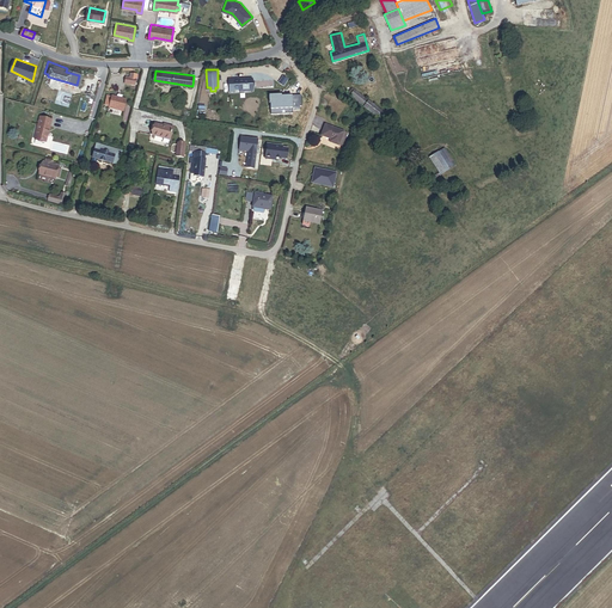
[(227,78),(227,90),(233,90),(233,88),(237,87),(237,90),(252,90),(252,77),(227,78)]
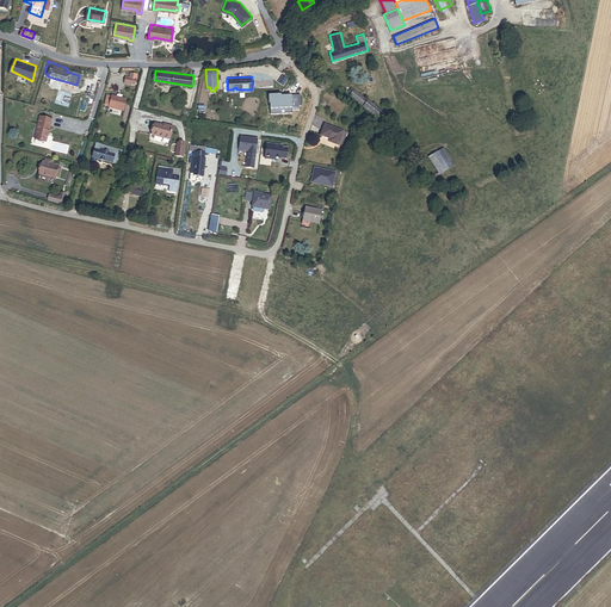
[(377,117),(382,110),(353,88),(350,94),(363,104),(362,105),(377,117)]
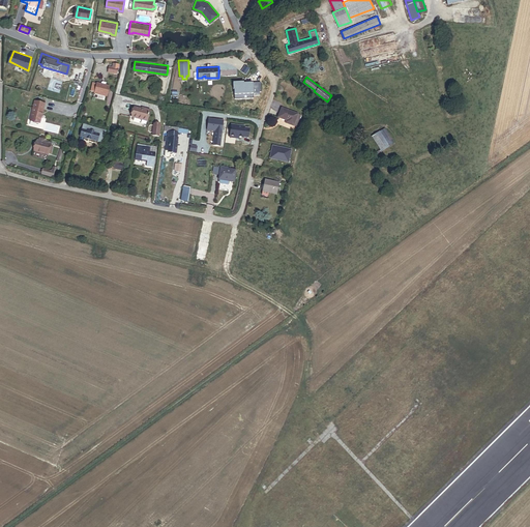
[(96,80),(94,90),(107,93),(109,83),(105,82),(101,81),(96,80)]
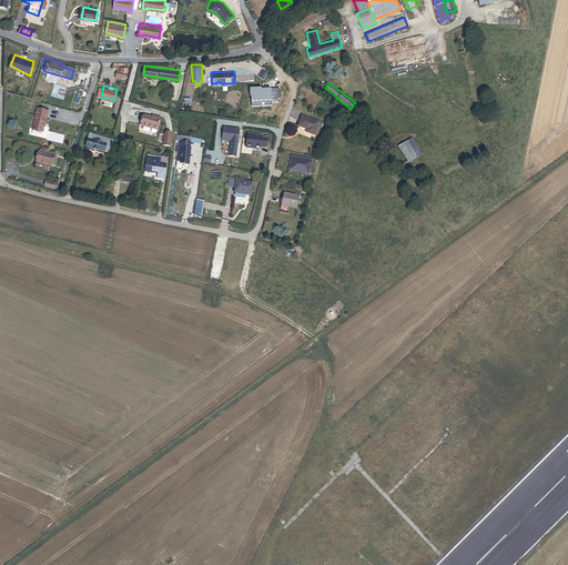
[(281,97),(281,87),(262,88),(262,87),(251,87),(251,94),(252,94),(252,104),(273,103),(272,101),(280,101),(280,97),(281,97)]
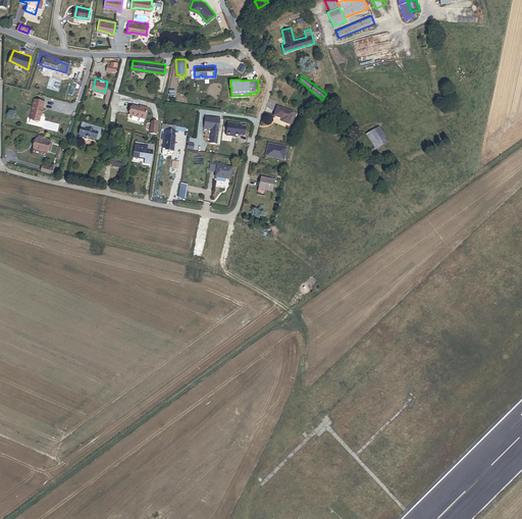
[(44,100),(34,97),(29,115),(40,118),(44,100)]
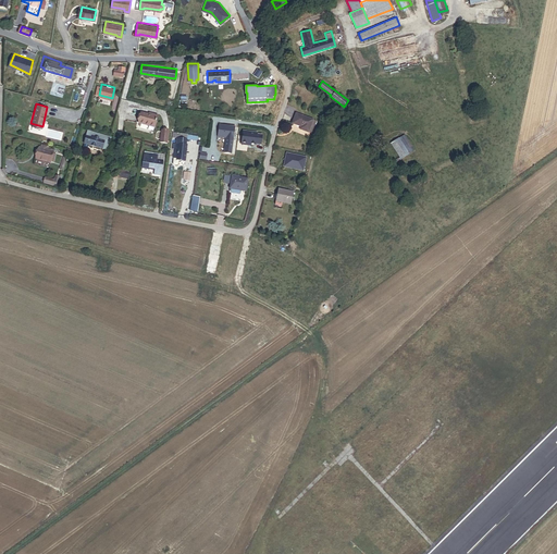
[(141,110),(139,121),(155,125),(158,112),(149,110),(149,112),(141,110)]
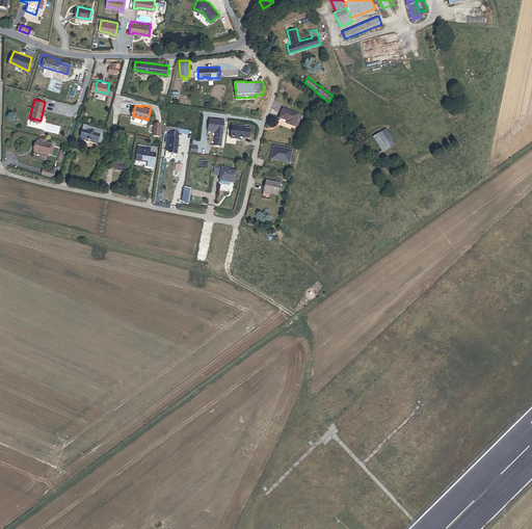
[(287,122),(295,126),(300,113),(283,106),(278,115),(288,120),(287,122)]
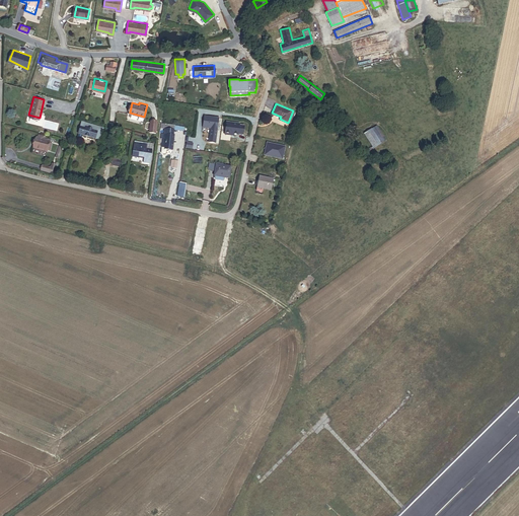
[(220,117),(205,115),(204,126),(212,127),(209,141),(216,142),(220,117)]
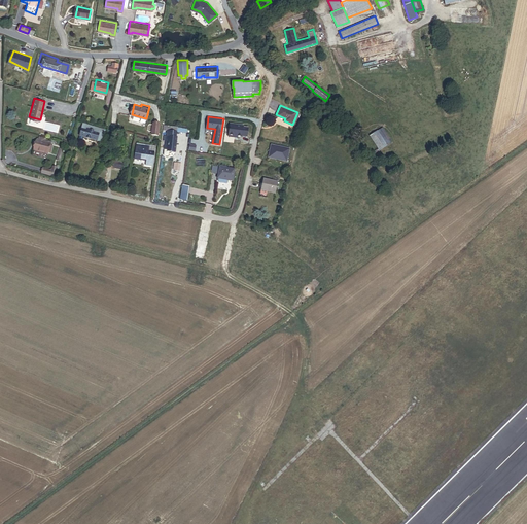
[(105,128),(82,121),(79,134),(101,140),(105,128)]
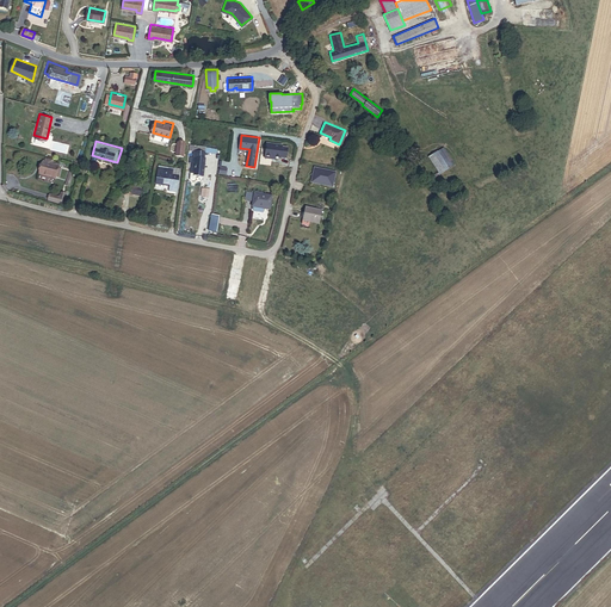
[(282,144),(267,142),(265,156),(272,158),(272,156),(275,156),(281,156),(281,155),(287,156),(288,147),(282,146),(282,144)]
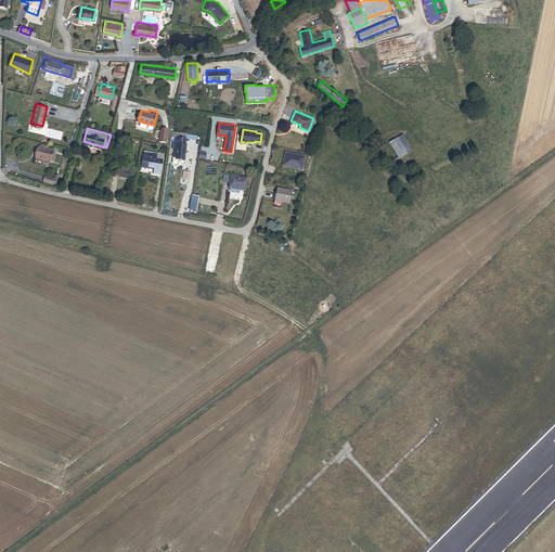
[(171,159),(172,162),(176,162),(177,161),(178,158),(184,159),(188,142),(185,142),(186,137),(188,132),(173,130),(172,135),(177,136),(176,141),(172,140),(171,146),(173,146),(171,159)]
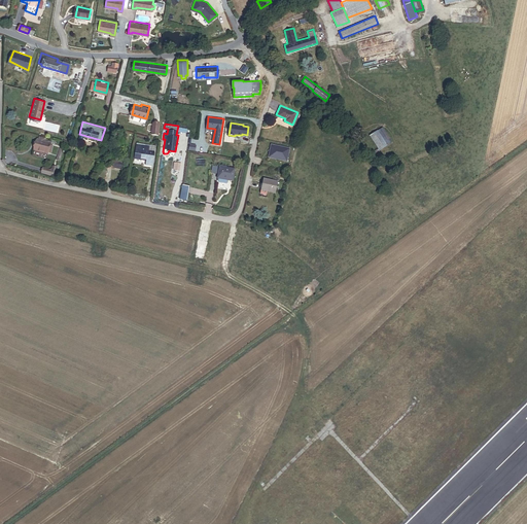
[(387,143),(392,140),(383,126),(378,129),(387,143)]
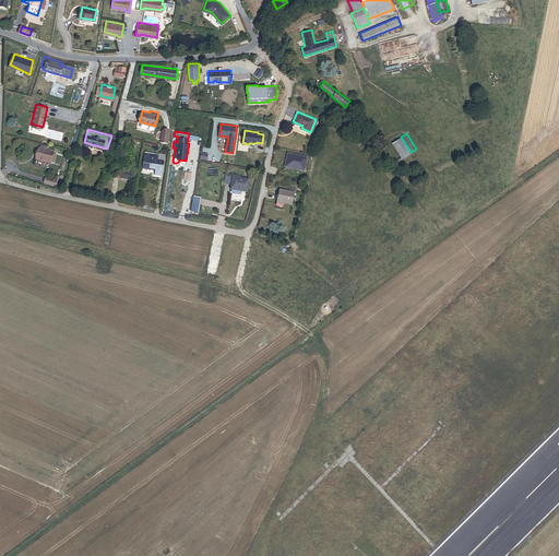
[(402,158),(411,152),(401,137),(392,142),(399,152),(402,158)]
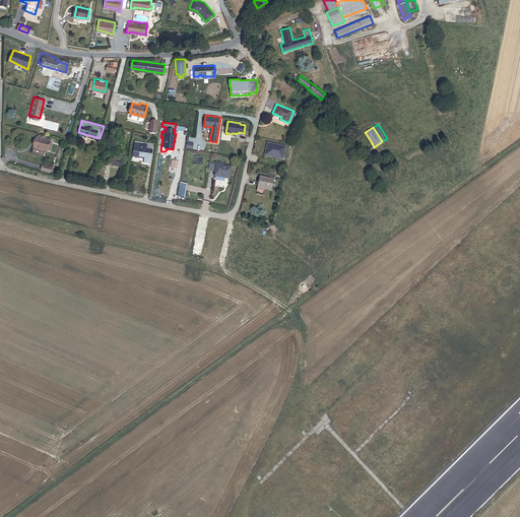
[(48,150),(48,149),(50,141),(51,140),(43,138),(44,136),(44,135),(39,133),(38,135),(37,135),(34,146),(48,150)]
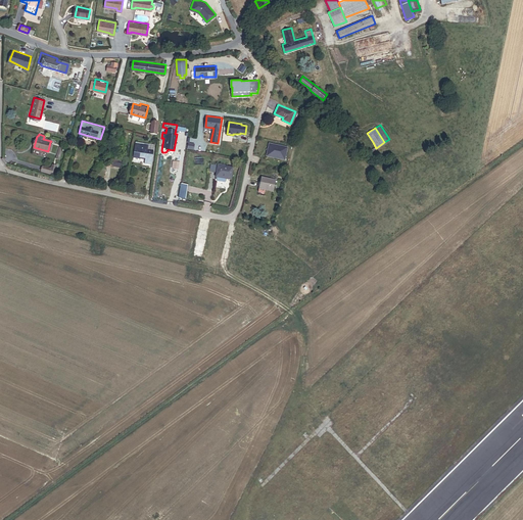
[(136,140),(134,155),(145,156),(145,161),(151,161),(153,143),(136,140)]
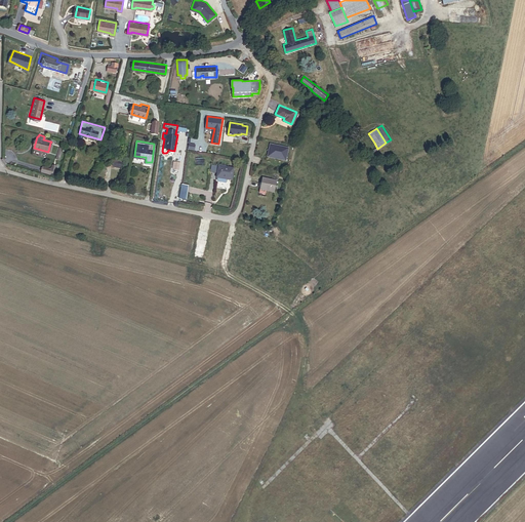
[(268,157),(285,161),(288,150),(270,146),(268,157)]
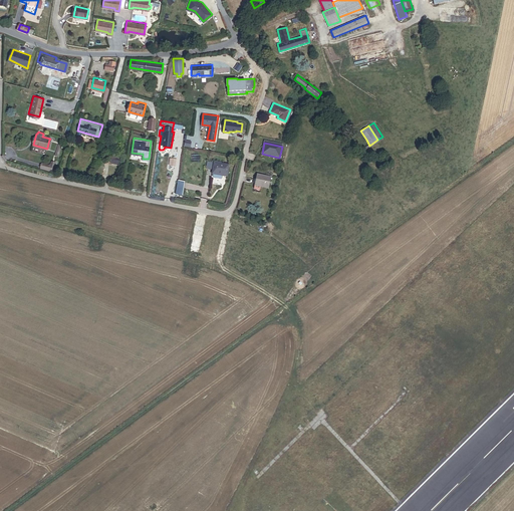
[(110,154),(108,161),(117,163),(119,156),(110,154)]
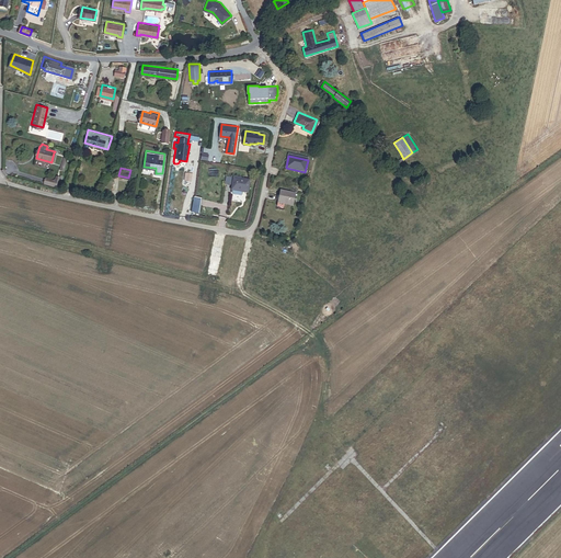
[(45,182),(58,185),(60,177),(56,175),(55,179),(46,177),(45,182)]
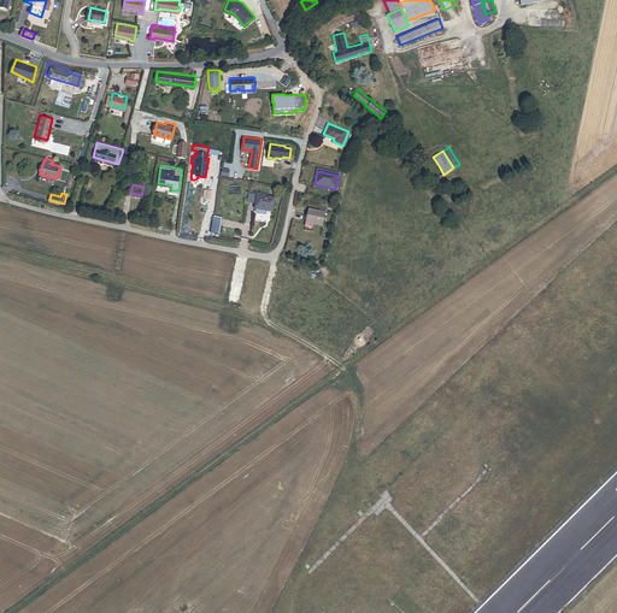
[(254,207),(272,211),(275,196),(257,193),(256,201),(254,207)]
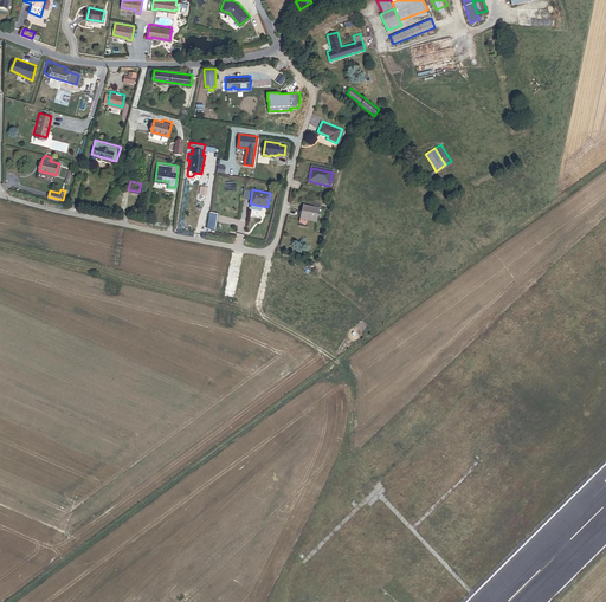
[(303,205),(298,221),(300,222),(305,224),(307,219),(316,221),(320,209),(303,205)]
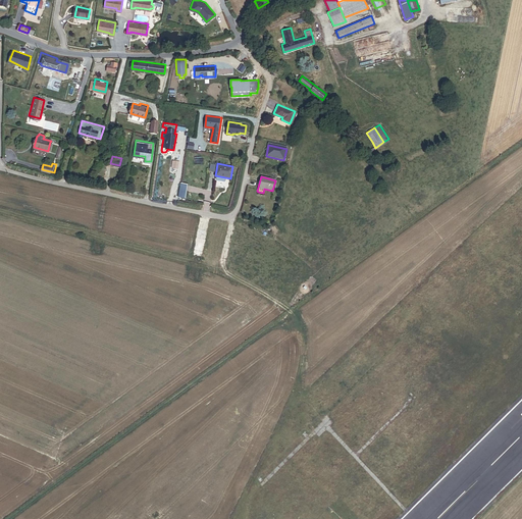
[(178,196),(186,197),(188,184),(180,182),(178,196)]
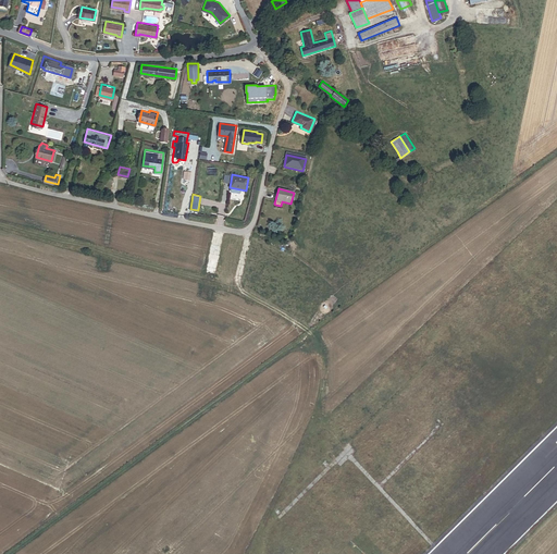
All buildings are outlined.
